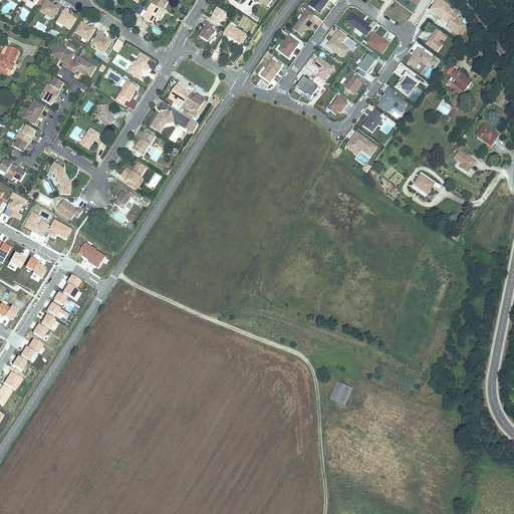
[(51,19),(59,6),(55,3),(54,5),(50,4),(50,5),(48,3),(49,2),(44,0),(38,11),(51,19)]
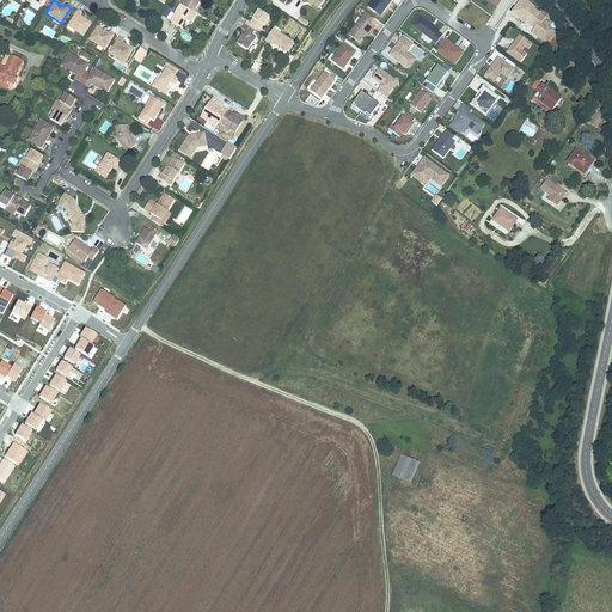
[(195,0),(184,0),(170,20),(179,29),(183,25),(182,23),(185,20),(189,18),(194,11),(200,4),(195,0)]
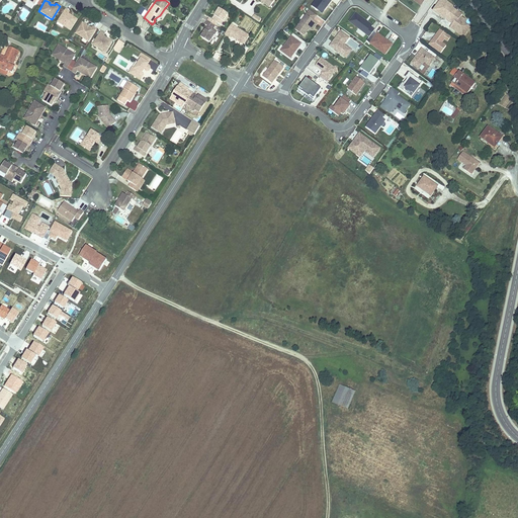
[(275,0),(256,0),(257,0),(256,0),(258,0),(263,3),(265,3),(265,5),(270,9),(277,1),(275,0)]
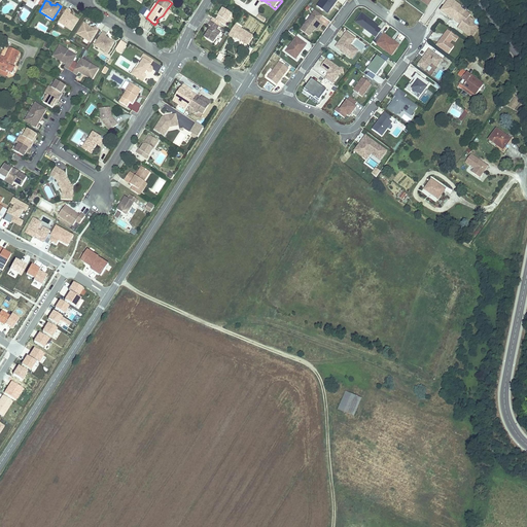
[(336,0),(320,0),(316,6),(322,11),(324,8),(328,11),(336,0)]
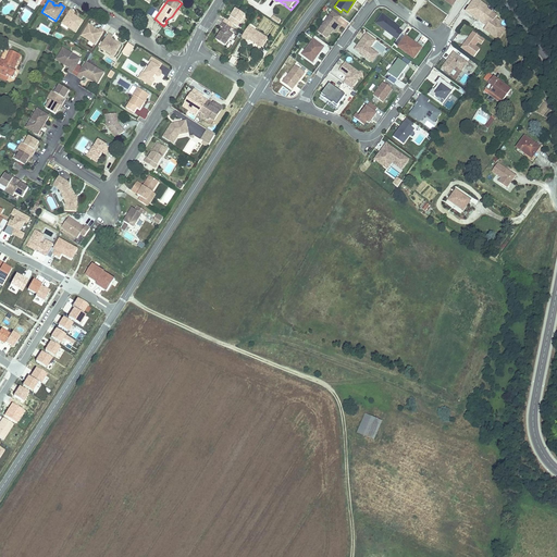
[(493,20),(495,17),(485,10),(483,9),(483,10),(477,5),(479,3),(474,0),(472,0),(463,12),(484,27),(482,31),(496,40),(504,32),(498,27),(492,23),(493,20)]
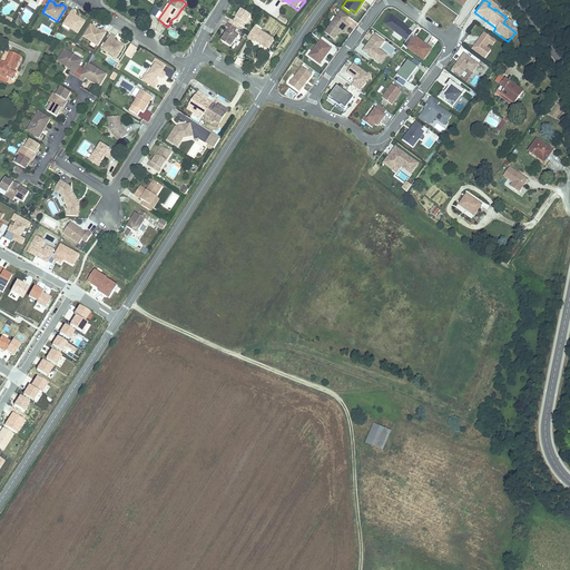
[(76,32),(82,20),(78,18),(78,19),(76,18),(76,17),(72,15),(75,11),(70,9),(61,23),(76,32)]
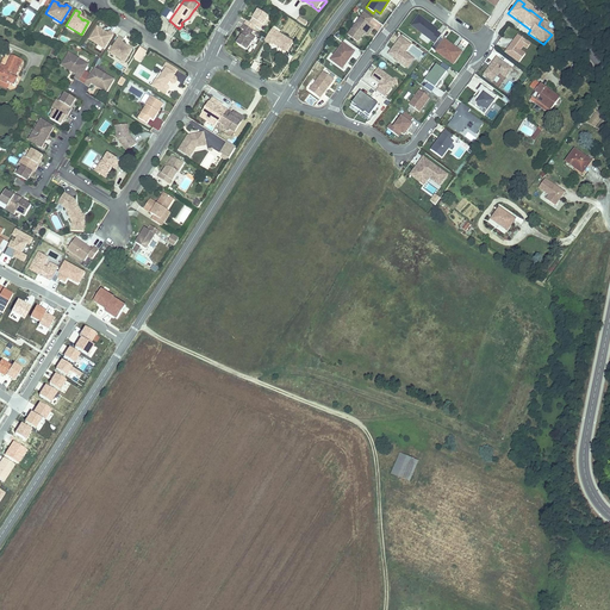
[(188,18),(185,20),(188,23),(197,13),(193,11),(188,18)]
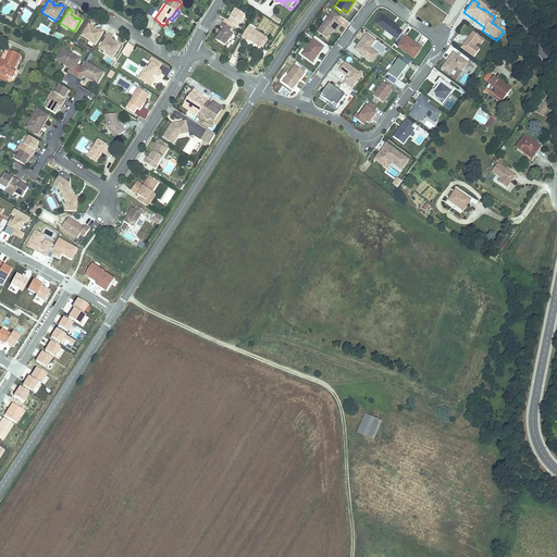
[(226,48),(234,36),(230,33),(233,27),(238,31),(239,29),(238,28),(246,16),(237,11),(230,22),(226,21),(222,28),(224,29),(217,41),(226,48)]
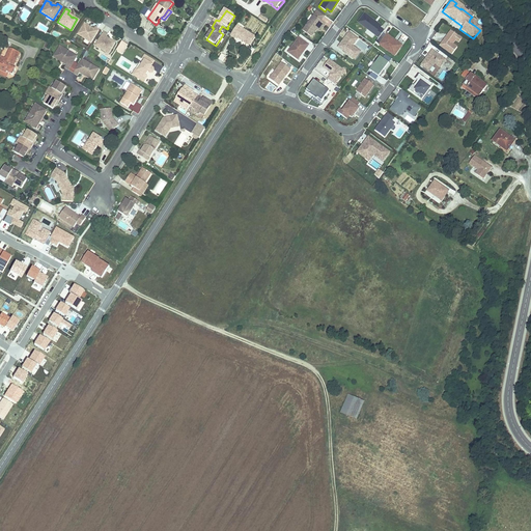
[(320,22),(319,21),(323,16),(316,10),(301,30),(310,36),(315,29),(320,22)]
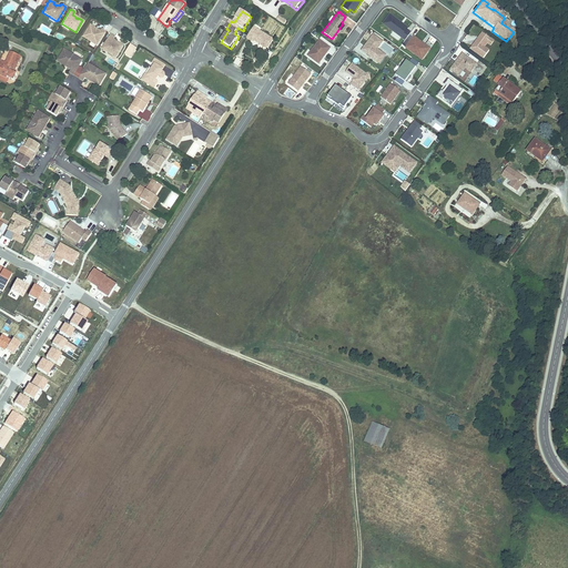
[(383,23),(405,40),(411,33),(412,32),(407,29),(408,28),(403,23),(402,24),(401,23),(401,22),(391,14),(383,23)]
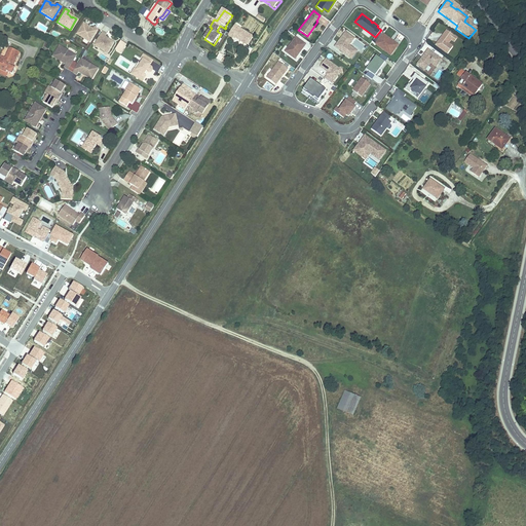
[(258,14),(256,19),(263,23),(265,20),(258,14)]
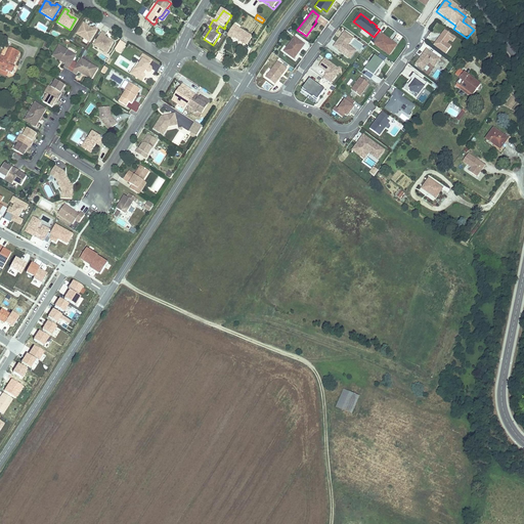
[(75,33),(88,41),(96,28),(92,26),(91,28),(88,26),(87,27),(85,26),(86,25),(82,22),(75,33)]
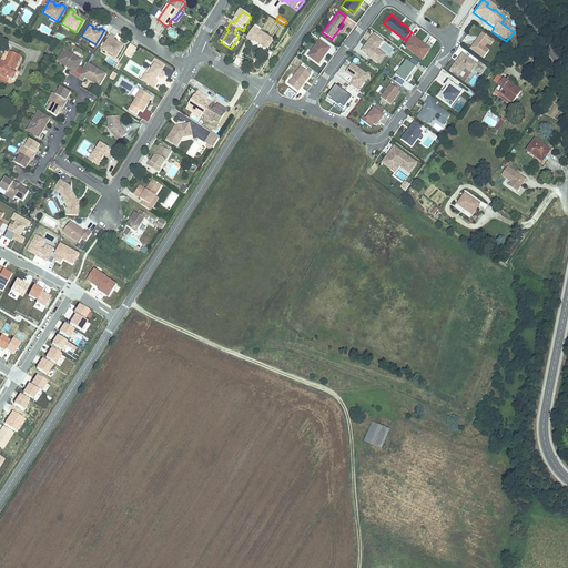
[(254,28),(247,39),(251,42),(252,40),(254,41),(269,51),(274,41),(254,28)]
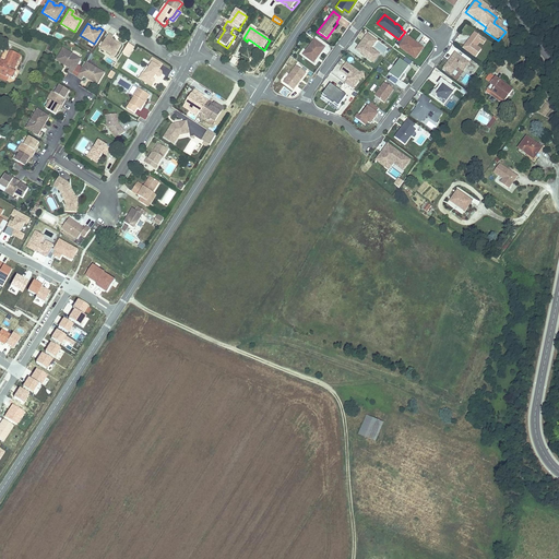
[(113,56),(119,44),(115,40),(115,43),(113,40),(113,39),(109,37),(111,35),(107,33),(98,47),(113,56)]
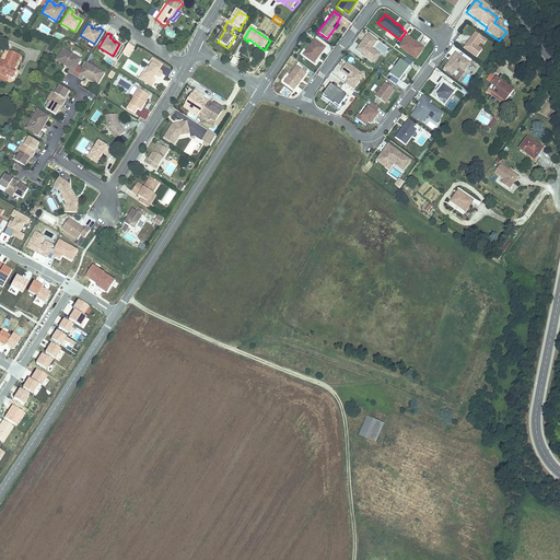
[(396,44),(416,59),(424,48),(419,44),(418,45),(416,43),(416,42),(405,33),(399,39),(396,44)]
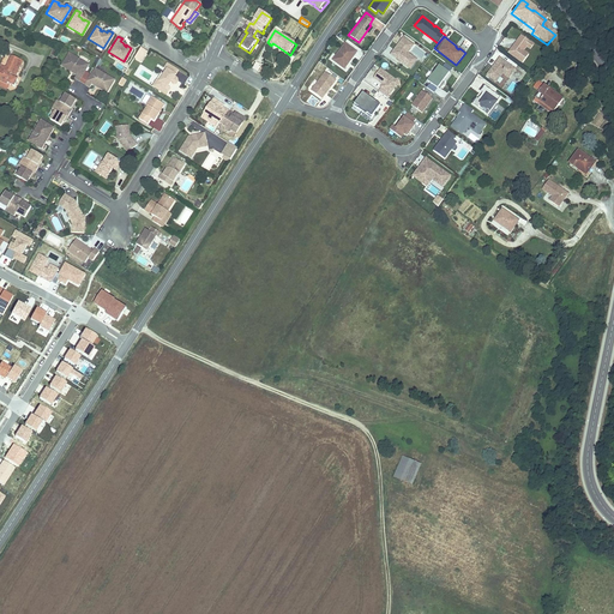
[(524,47),(528,42),(519,36),(506,54),(521,65),(527,55),(522,52),(524,47)]
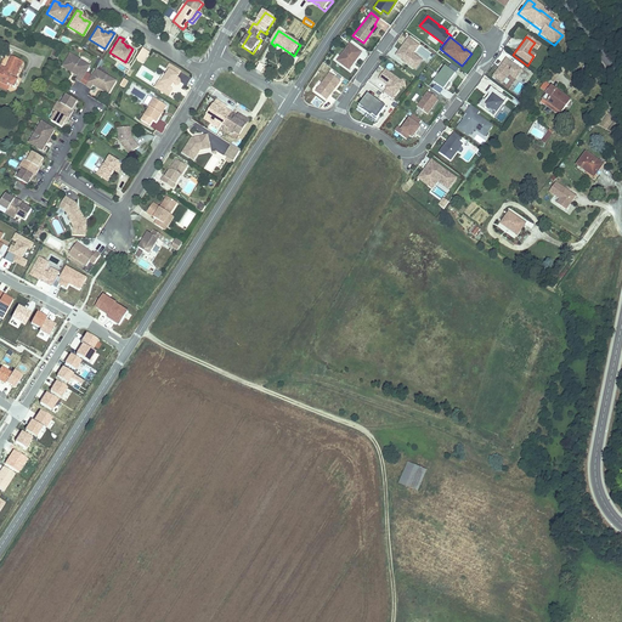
[(396,55),(411,66),(417,56),(414,54),(420,45),(410,38),(396,55)]
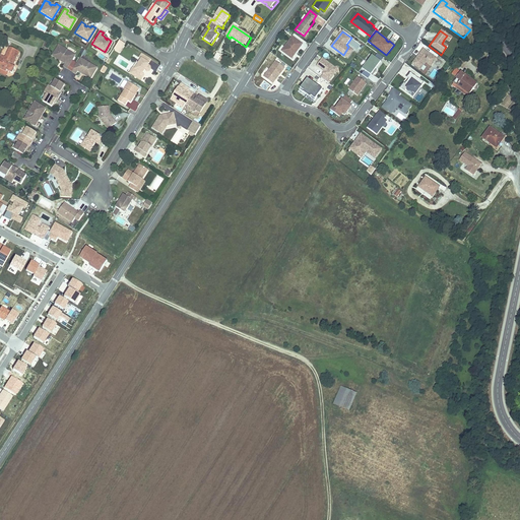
[(294,53),(301,44),(291,37),(280,51),(289,58),(294,53)]
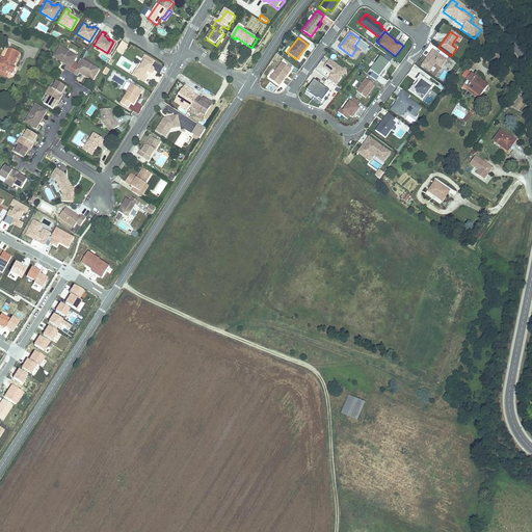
[(121,53),(127,44),(121,40),(114,49),(121,53)]
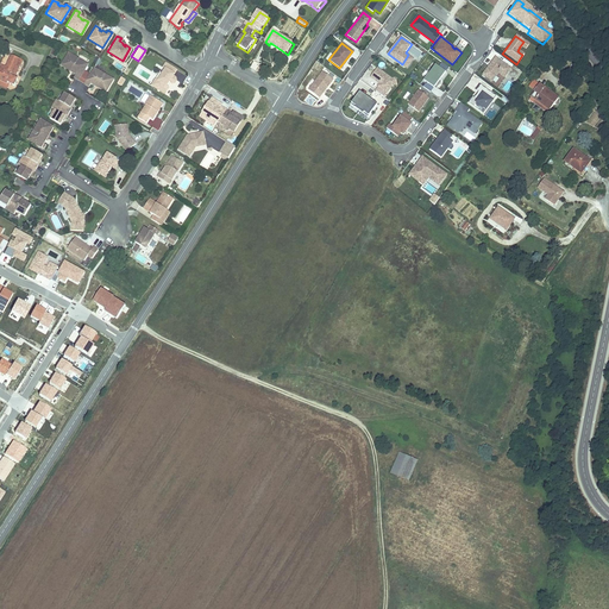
[(14,56),(8,54),(2,63),(8,67),(14,56)]
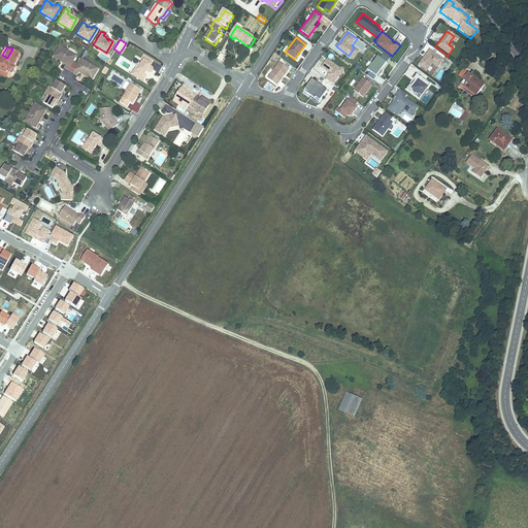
[(64,67),(68,70),(76,56),(61,46),(54,58),(66,65),(64,67)]
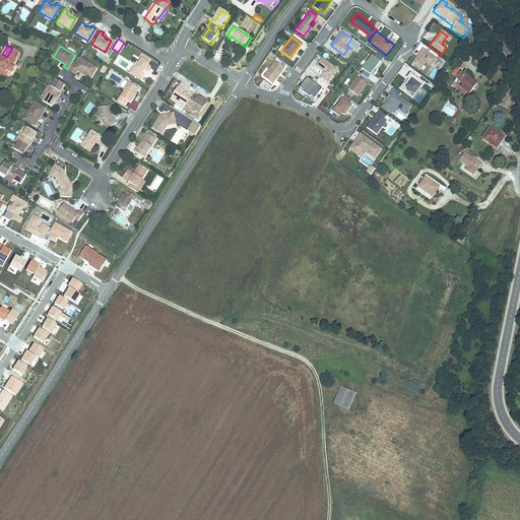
[(2,54),(0,58),(0,62),(2,63),(3,67),(13,71),(16,66),(13,65),(18,57),(14,56),(17,51),(12,48),(7,57),(2,54)]
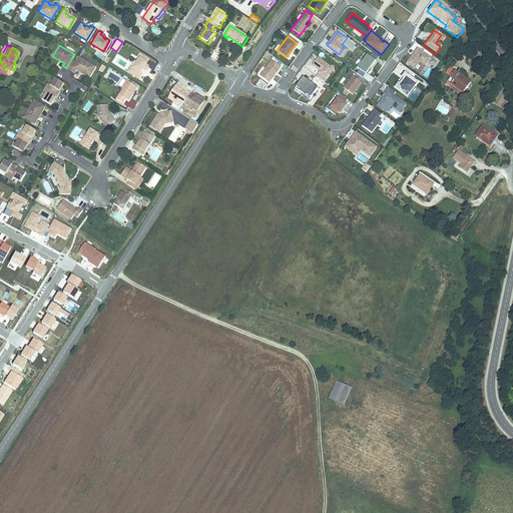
[(416,49),(405,63),(413,69),(418,62),(423,66),(429,58),(416,49)]
